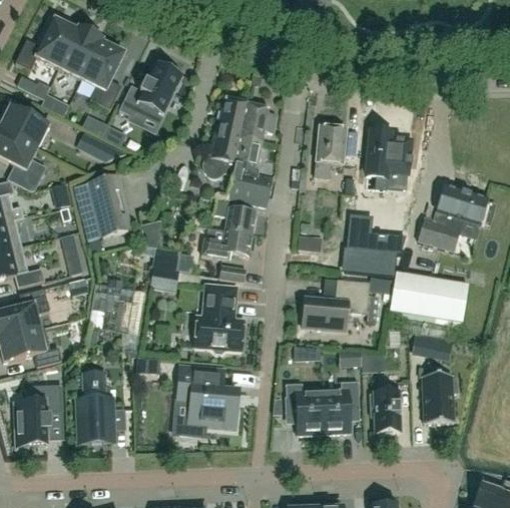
[(51,16),(38,44),(27,39),(15,62),(31,69),(37,57),(59,68),(71,44),(79,27),(78,27),(77,29),(54,18),(51,16)]
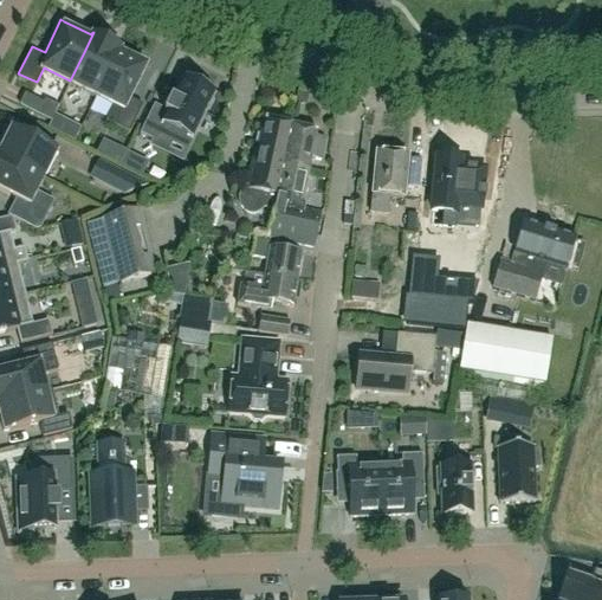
[(121,46),(111,42),(94,32),(84,52),(70,81),(97,94),(120,49),(121,46)]
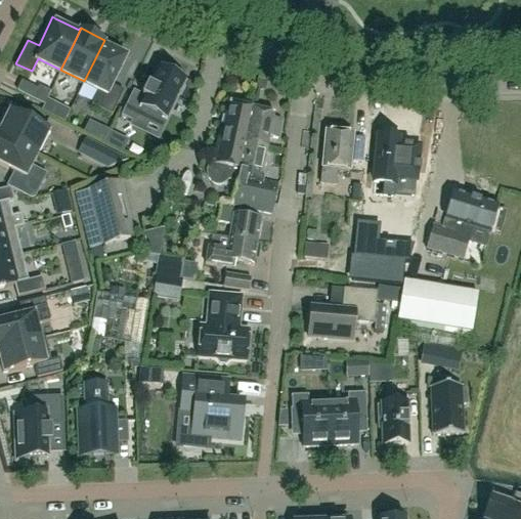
[(103,42),(84,81),(98,88),(92,100),(113,111),(124,87),(113,82),(127,53),(103,42)]
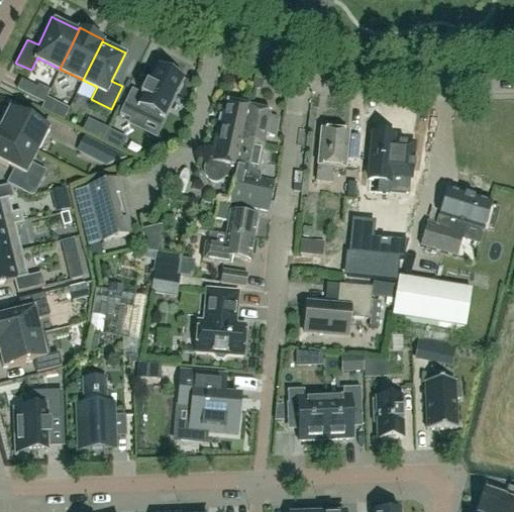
[(149,82),(146,81),(141,90),(132,85),(120,110),(133,117),(137,109),(162,121),(183,78),(158,66),(149,82)]
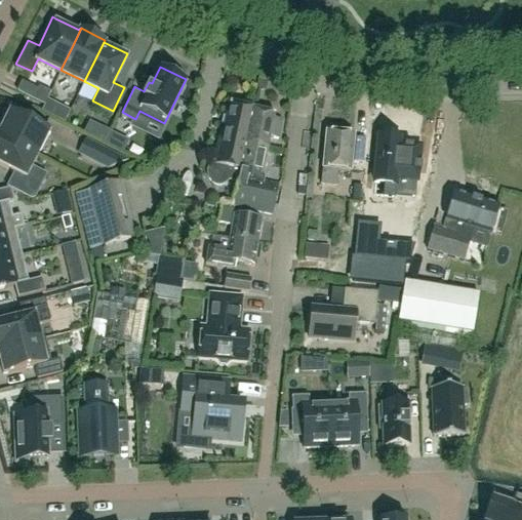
[(45,102),(47,95),(51,88),(42,83),(36,96),(45,102)]
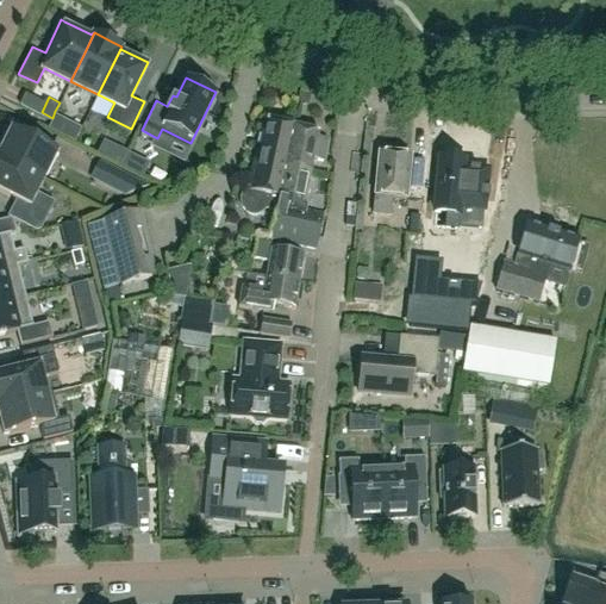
[(269,116),(255,186),(248,184),(243,188),(241,195),(242,203),(247,209),(252,212),(257,212),(262,210),(267,207),(275,209),(279,194),(286,161),(294,120),(269,116)]
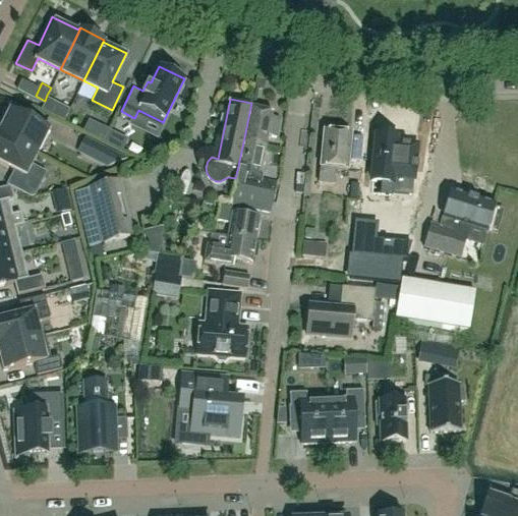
[(57,100),(52,111),(65,117),(70,107),(57,100)]
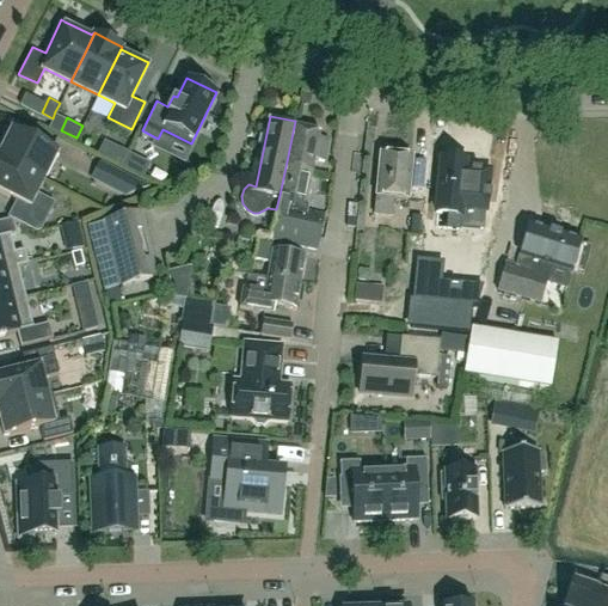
[(320,127),(295,121),(287,161),(312,167),(315,155),(325,157),(330,136),(319,134),(320,127)]
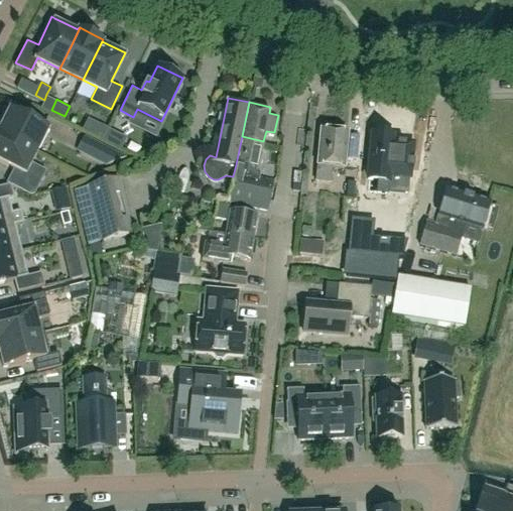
[(10,107),(0,126),(0,129),(37,148),(48,126),(10,107)]
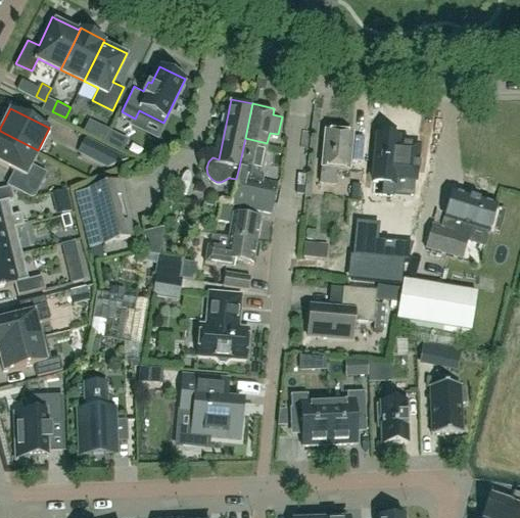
[(128,137),(109,128),(104,139),(123,148),(128,137)]
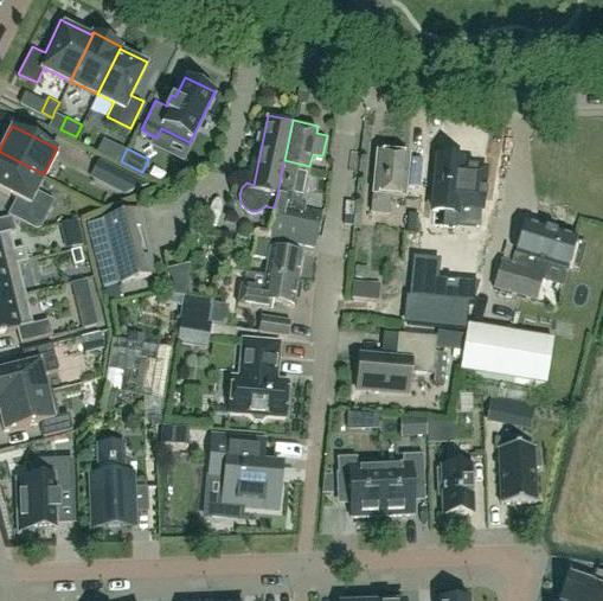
[(378,148),(372,209),(389,210),(391,192),(405,193),(409,152),(378,148)]
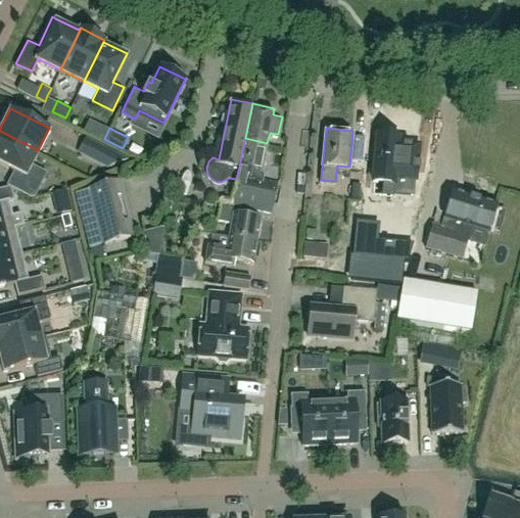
[(38,150),(0,131),(0,159),(14,167),(6,182),(9,183),(11,184),(31,194),(35,192),(47,169),(33,161),(38,150)]
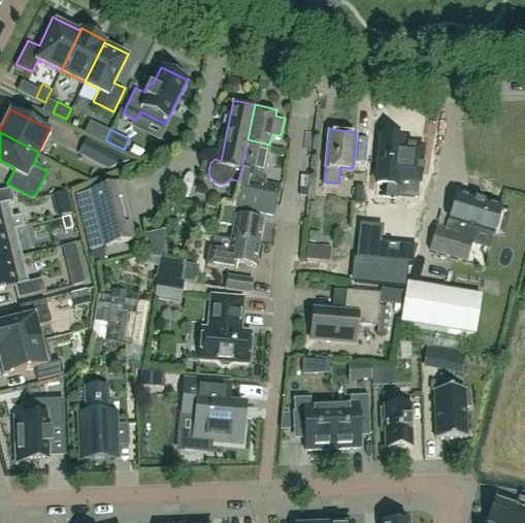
[(396,192),(418,194),(423,142),(401,140),(401,136),(382,134),(378,180),(388,181),(387,193),(396,194),(396,192)]
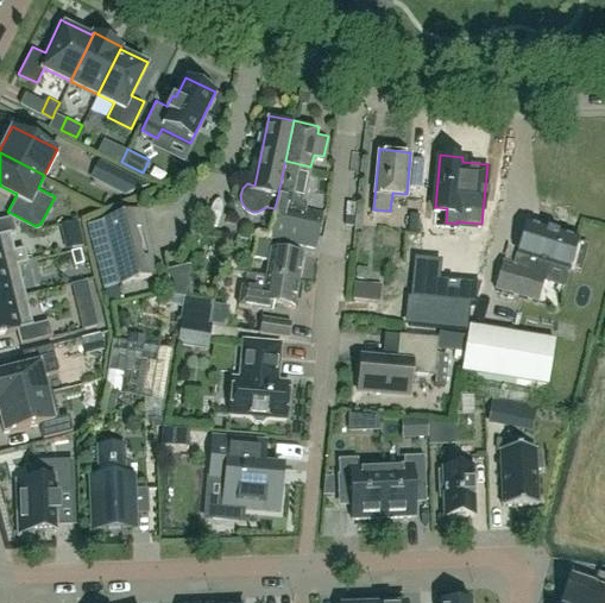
[(271,234),(266,233),(266,234),(271,236),(315,245),(322,209),(303,205),(310,167),(285,161),(278,194),(275,208),(276,208),(271,234)]
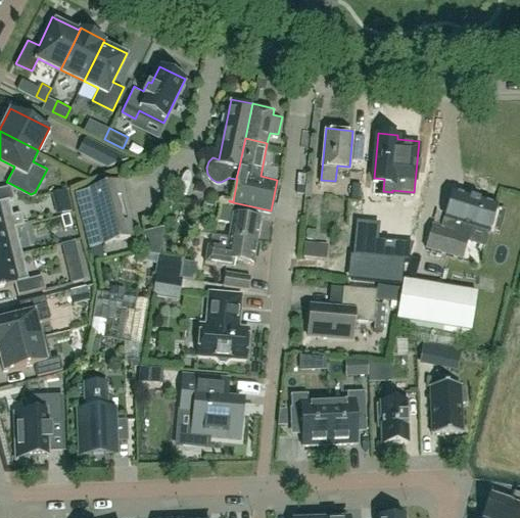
[(135,234),(121,178),(77,189),(91,244),(135,234)]
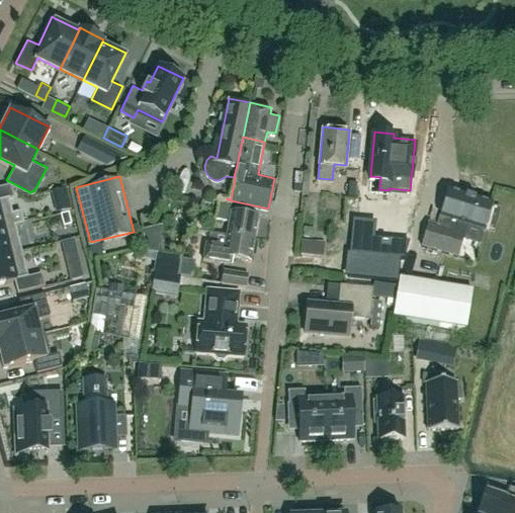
[(0,225),(24,220),(21,207),(13,209),(9,195),(14,193),(11,182),(9,181),(0,183),(0,225)]
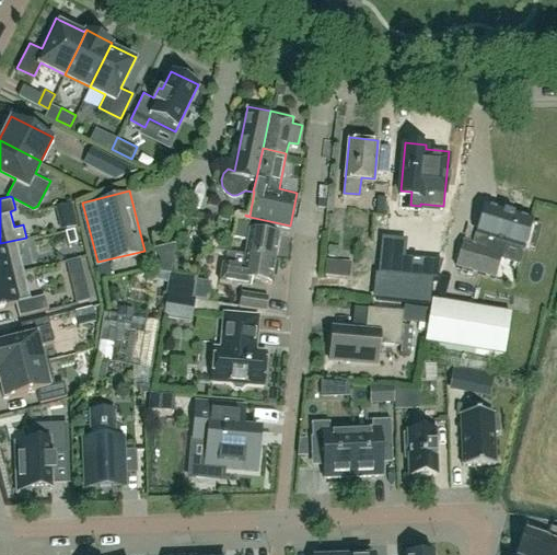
[(495,274),(502,249),(500,249),(503,238),(524,244),(524,243),(535,246),(543,222),(532,219),(532,217),(500,207),(497,219),(482,215),(474,241),(464,238),(456,263),(495,274)]
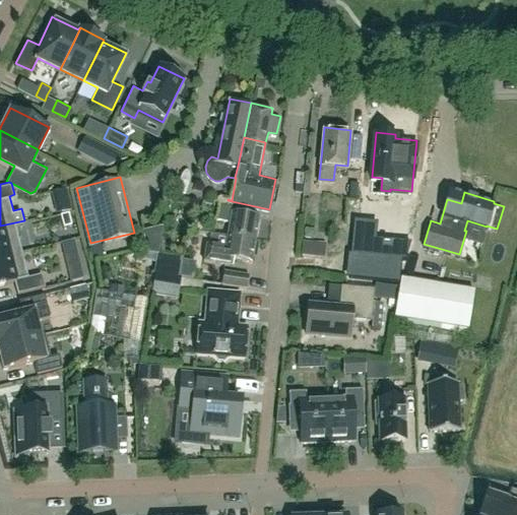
[(228,200),(228,199),(221,198),(217,216),(231,219),(229,232),(256,237),(260,214),(240,210),(241,206),(231,204),(232,201),(228,200)]
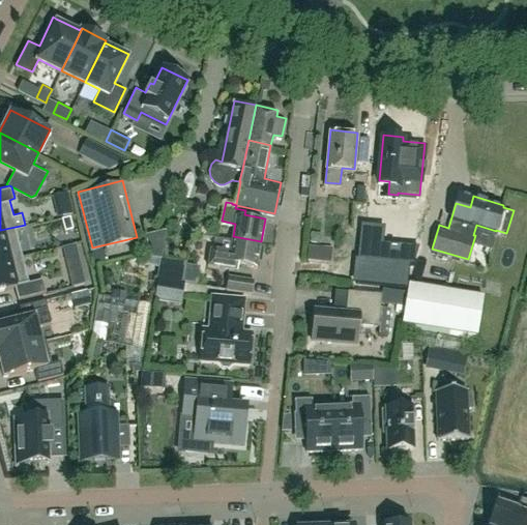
[(74,226),(70,213),(62,215),(65,228),(74,226)]
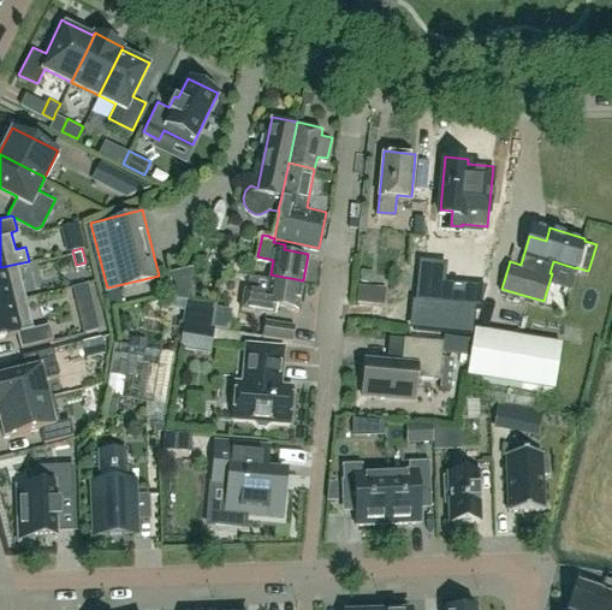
[(0,300),(27,294),(19,264),(29,261),(0,267),(0,300)]
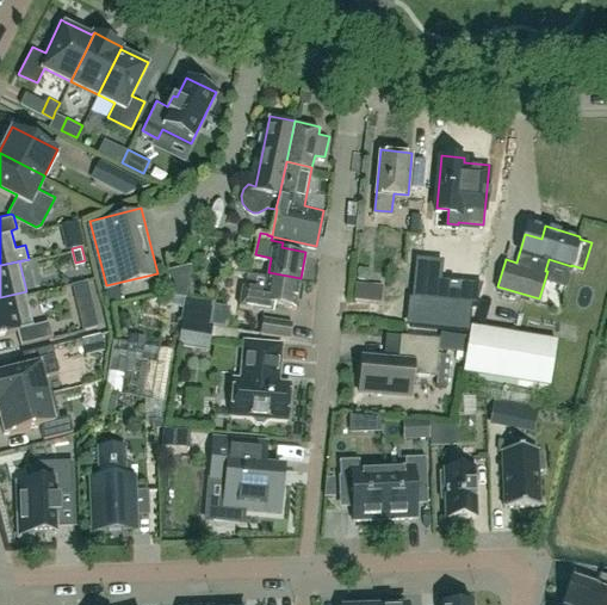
[(417,261),(414,292),(433,295),(437,264),(417,261)]
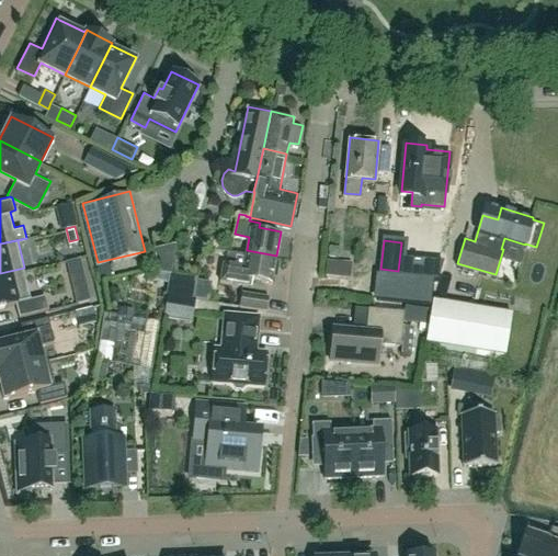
[(228,247),(226,260),(224,262),(220,278),(242,282),(243,275),(272,280),(276,256),(247,250),(228,247)]
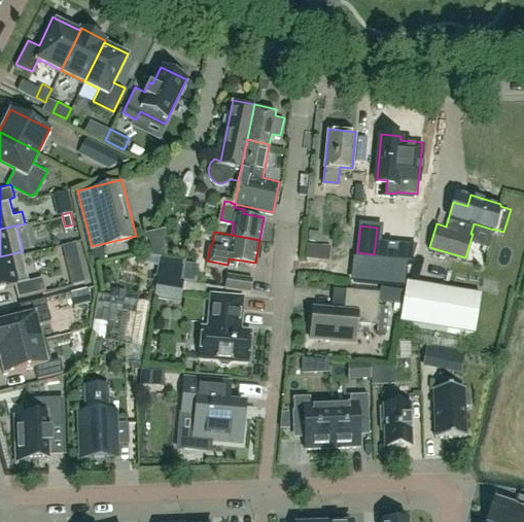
[(57,258),(68,258),(68,274),(83,273),(82,234),(56,235),(57,258)]
